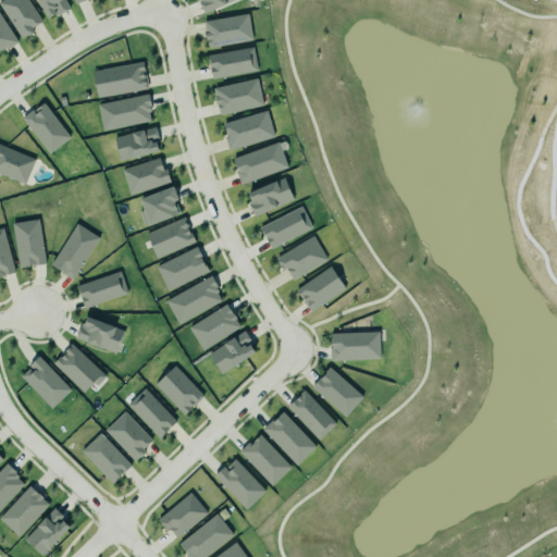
[(0,10),(0,0),(25,0),(38,20),(27,26),(31,31),(17,38),(0,10)]
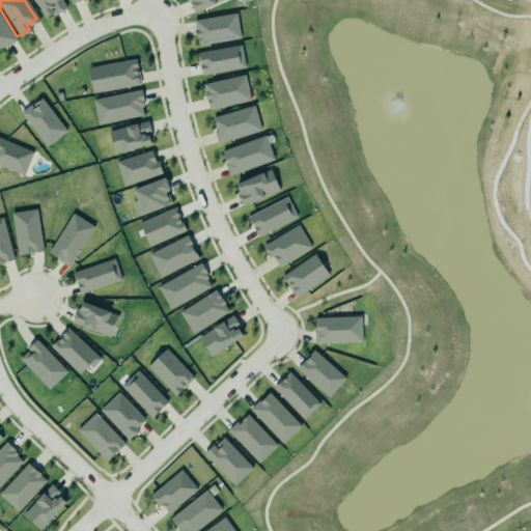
[(48,11),(50,14),(62,6),(58,0),(33,0),(42,15),(48,11)]
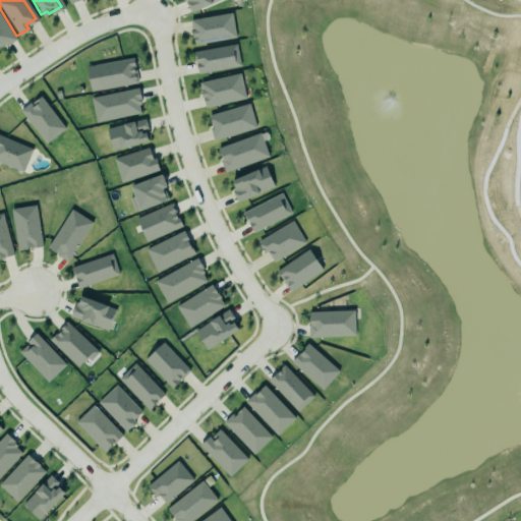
[(216,0),(188,12),(182,0),(216,0)]
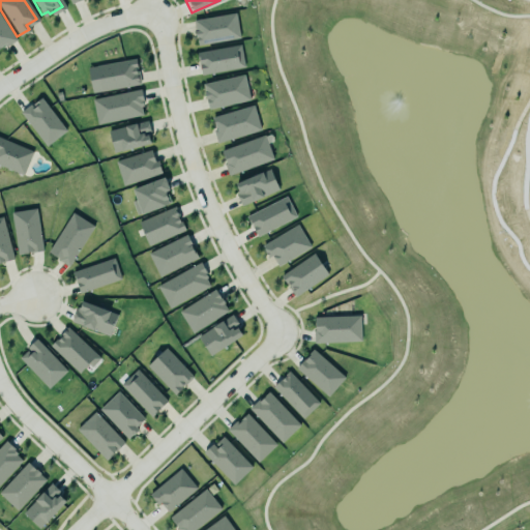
[(193,20),(196,45),(239,39),(236,13),(193,20)]
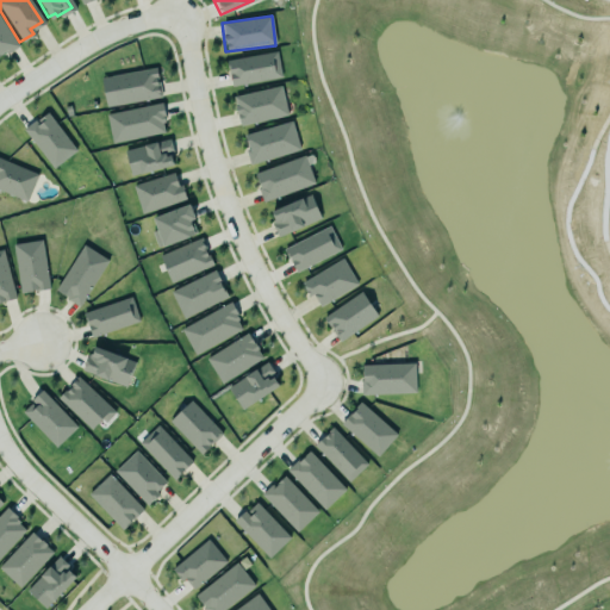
[(0,56),(18,45),(0,17),(0,56)]
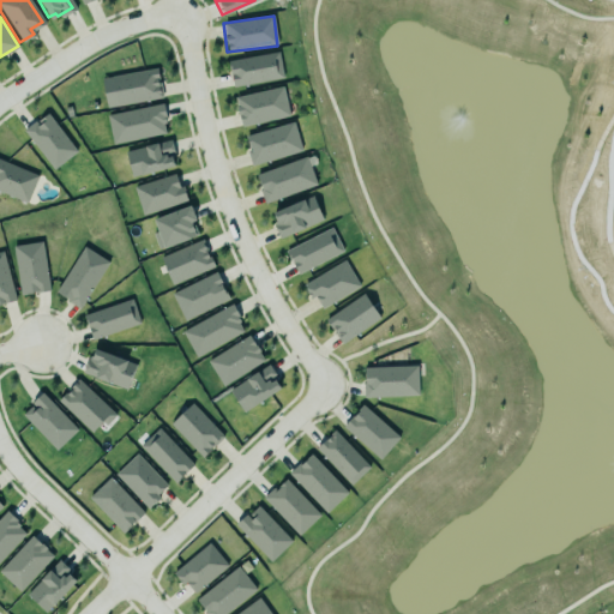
[(228,61),(233,88),(283,78),(278,52),(228,61)]
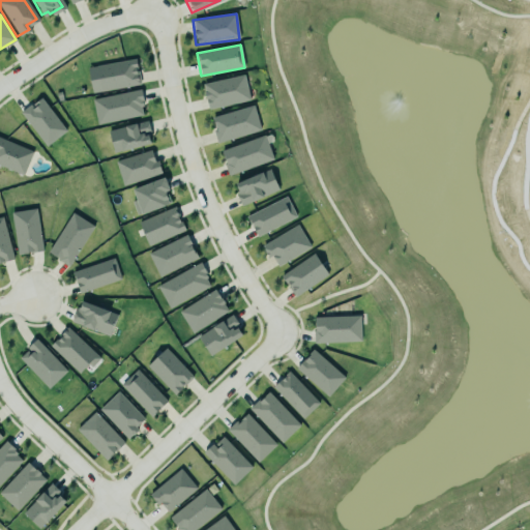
[(91,93),(140,85),(136,59),(87,67),(91,93)]
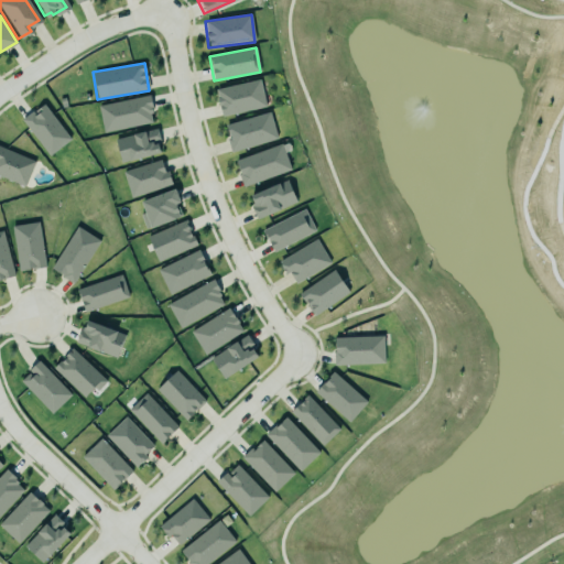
[(214,88),(257,78),(262,104),(219,114),(217,102),(215,104),(214,97),(216,97),(214,88)]
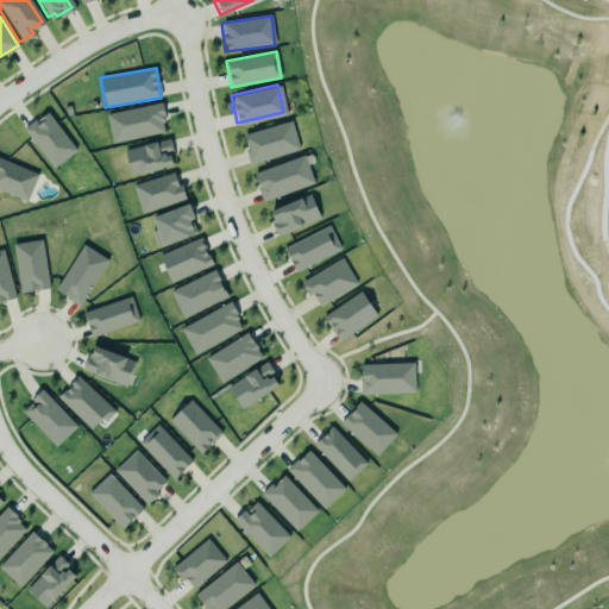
[(167,132),(159,104),(105,114),(111,144),(167,132)]
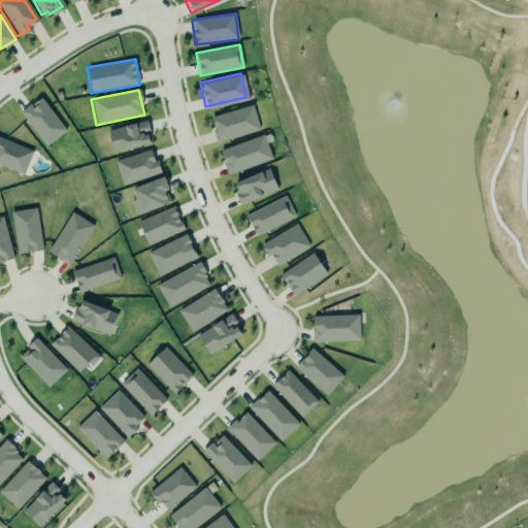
[(45,145),(66,131),(40,97),(20,112),(45,145)]
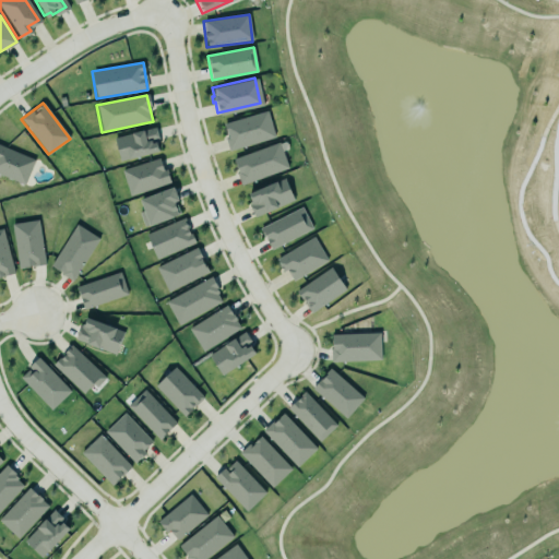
[(221,122),(264,109),(272,135),(226,149),(223,137),(226,135),(225,132),(224,132),(221,122)]
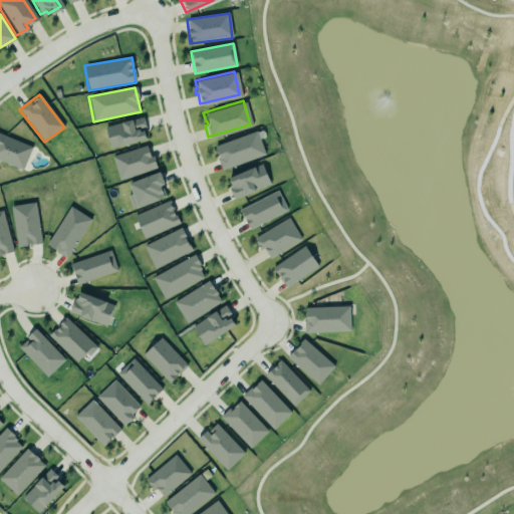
[(102,126),(108,148),(117,146),(116,144),(145,136),(144,132),(145,130),(145,125),(142,117),(141,115),(133,117),(133,116),(119,119),(119,121),(102,126)]
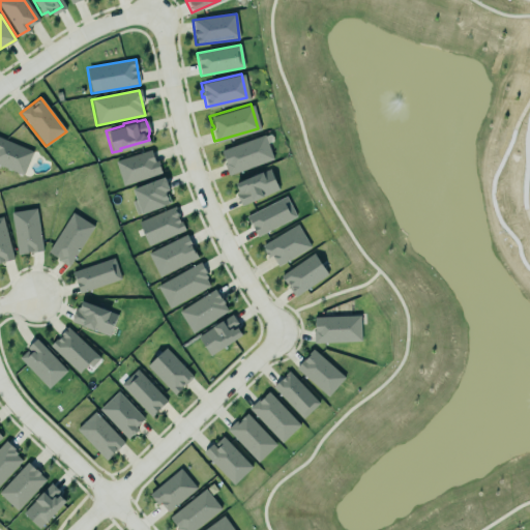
[(267,143),(272,142),(270,134),(219,150),(229,176),(273,160),(267,143)]
